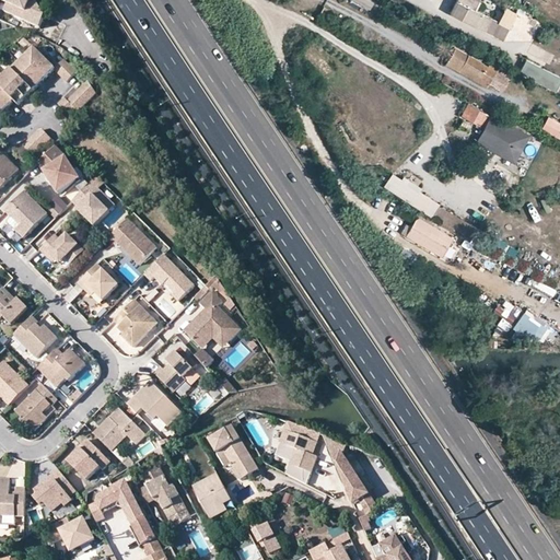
[(7,0),(8,0),(3,10),(39,25),(45,13),(35,0),(7,0)]
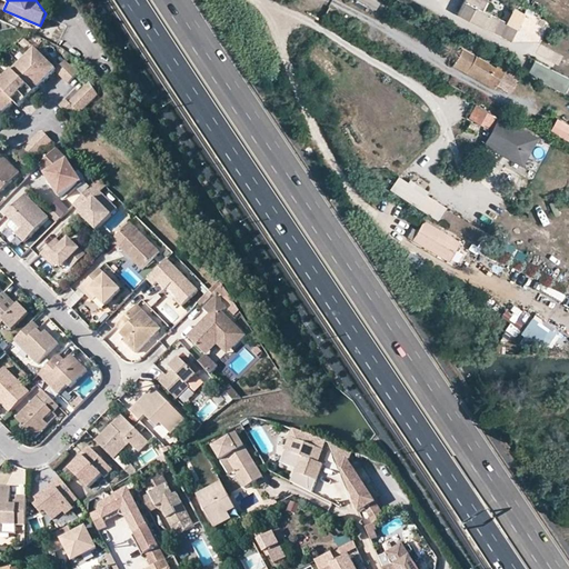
[(479,5),(471,0),(462,0),(460,5),(457,11),(477,22),(481,23),(491,29),(497,18),(478,8),(479,5)]
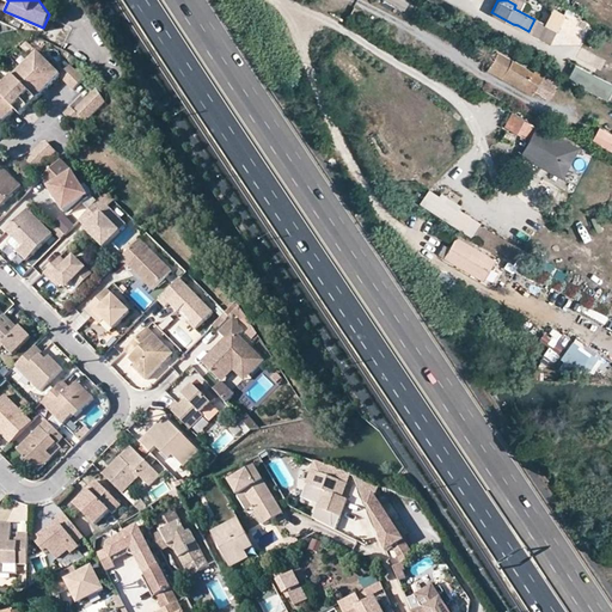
[(60,63),(56,67),(38,49),(29,57),(49,78),(53,75),(55,79),(60,74),(72,87),(83,75),(71,63),(66,68),(60,63)]
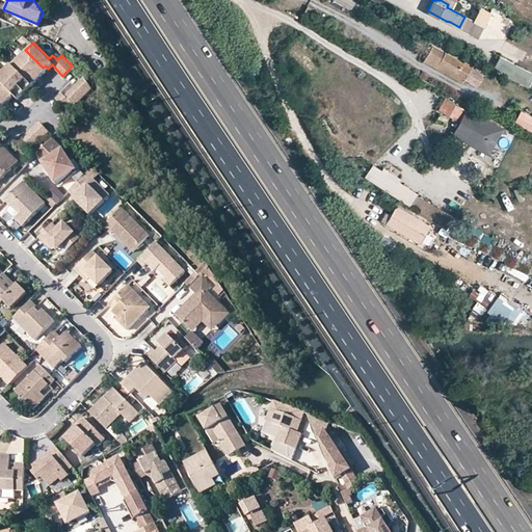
[(46,72),(43,68),(25,50),(19,57),(40,77),(46,72)]
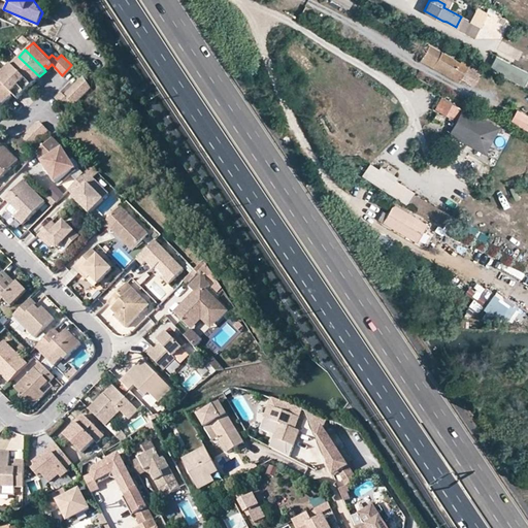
[(440,51),(433,63),(446,70),(455,75),(459,78),(470,61),(460,55),(457,60),(440,51)]
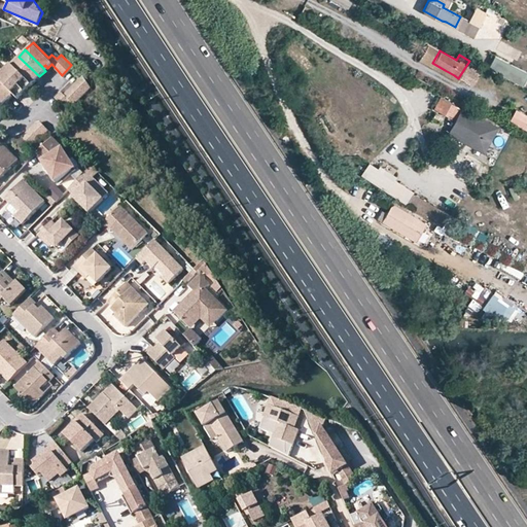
[(32,83),(39,76),(19,57),(11,63),(32,83)]
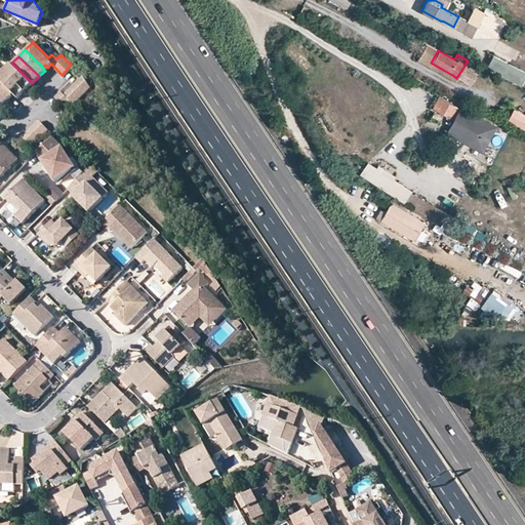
[(494,58),(489,67),(513,80),(518,72),(494,58)]
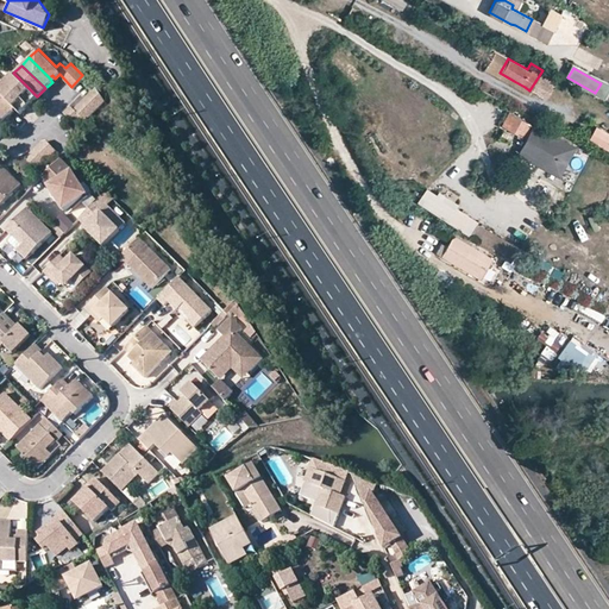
[(29,105),(37,96),(13,73),(5,81),(29,105)]
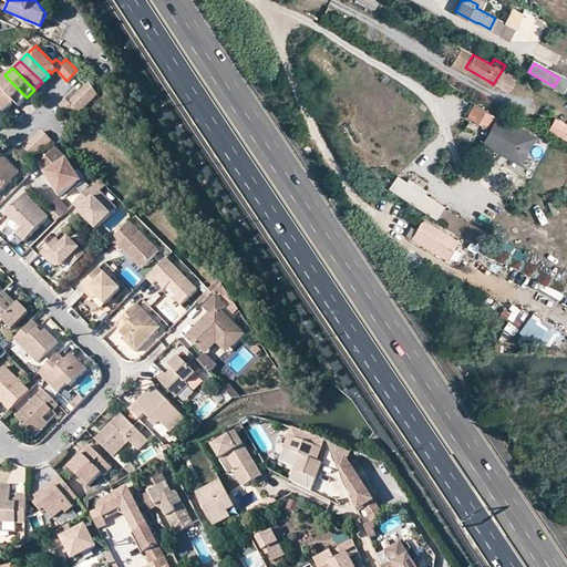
[(19,104),(27,98),(4,75),(0,79),(0,85),(14,100),(19,104)]
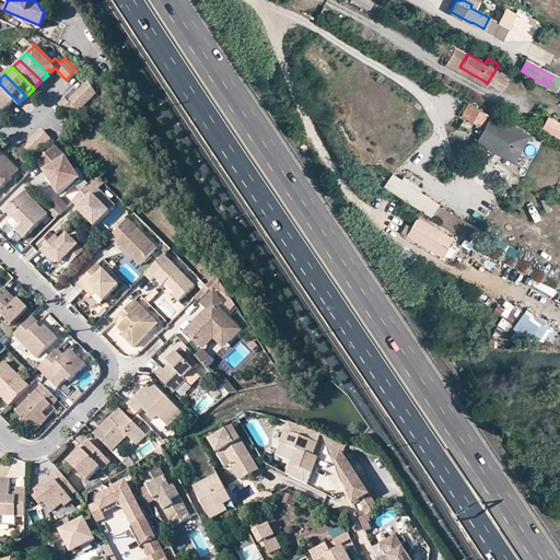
[(76,108),(79,108),(96,91),(88,79),(67,98),(65,95),(58,102),(66,111),(70,111),(73,106),(76,108)]
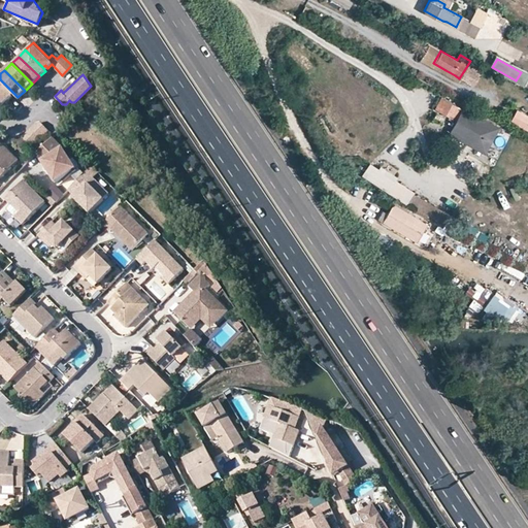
[(0,94),(6,100),(13,93),(0,79),(0,94)]
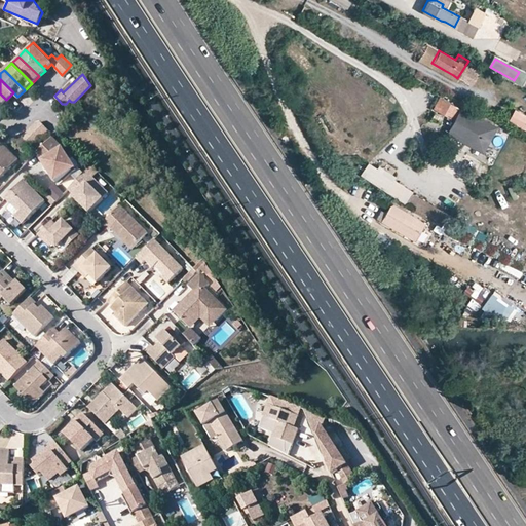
[(439,97),(433,107),(452,117),(458,107),(439,97)]
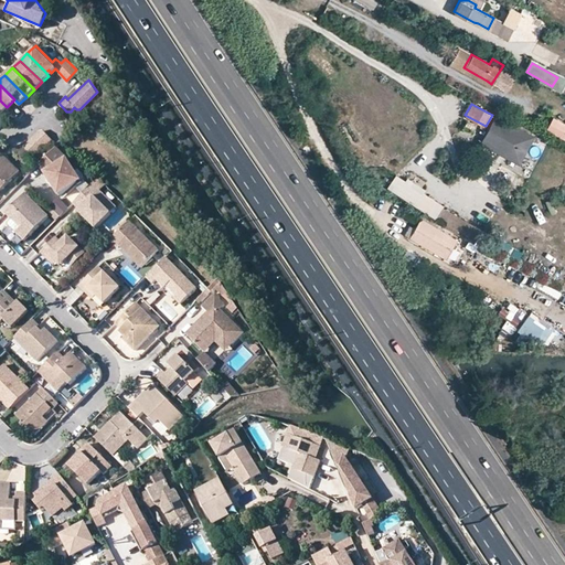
[(564,120),(551,114),(544,127),(563,137),(564,132),(564,120)]
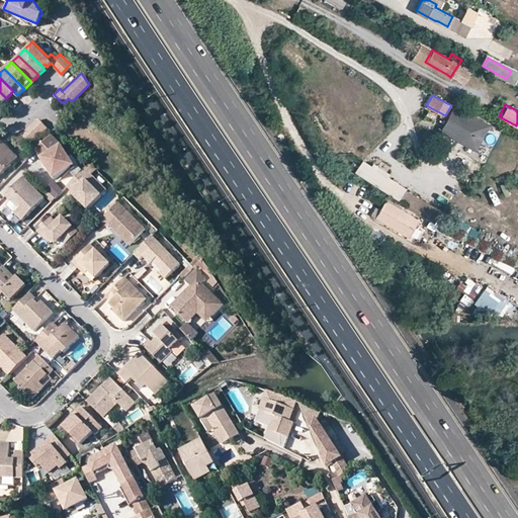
[(476,148),(488,124),(453,106),(441,130),(460,141),(476,148)]
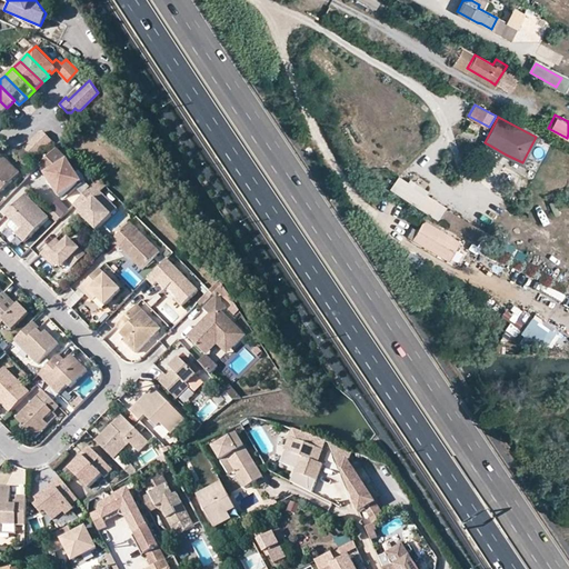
[(52,138),(41,127),(22,146),(33,157),(52,138)]
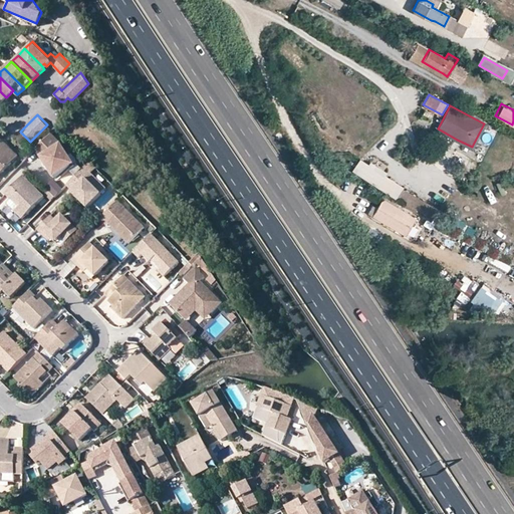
[(40,156),(53,175),(77,160),(70,152),(67,154),(61,143),(50,133),(34,149),(40,156)]
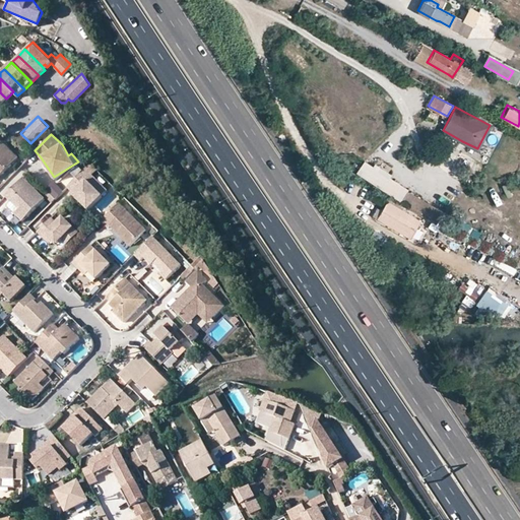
[(0,173),(17,157),(1,140),(0,141),(0,173)]
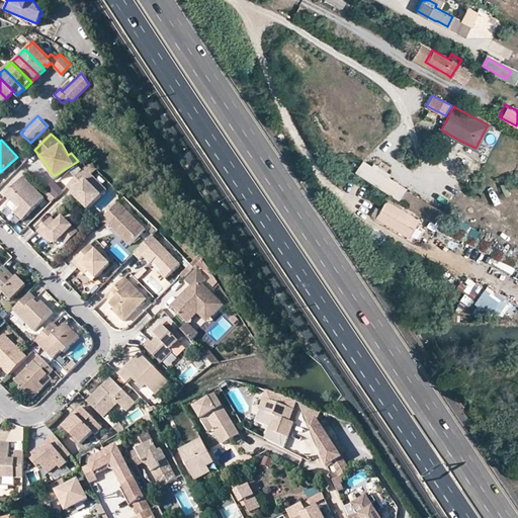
[(399,197),(407,182),(361,157),(353,172),(399,197)]
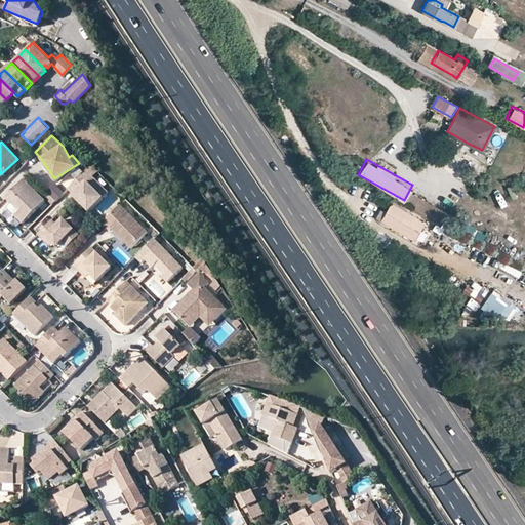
[(90,163),(85,168),(92,175),(97,170),(90,163)]
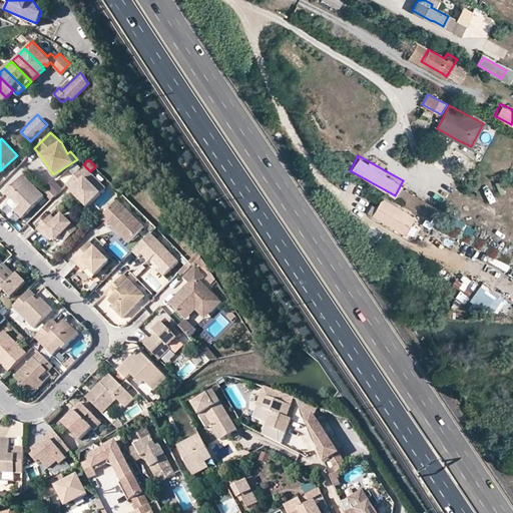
[(89,204),(100,192),(85,177),(90,171),(83,164),(66,182),(70,186),(69,188),(78,198),(87,206),(89,204)]
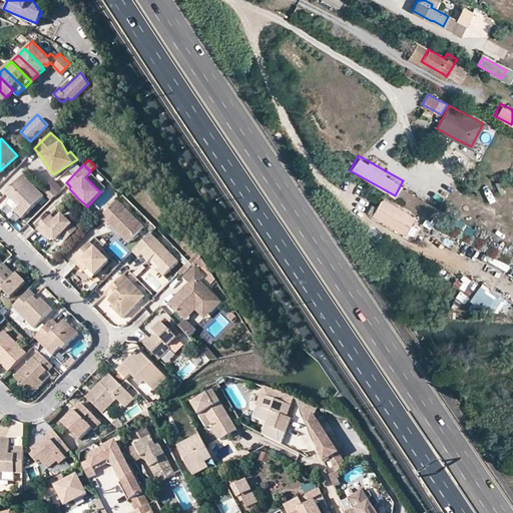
[(100,192),(105,187),(90,171),(85,177),(100,192)]
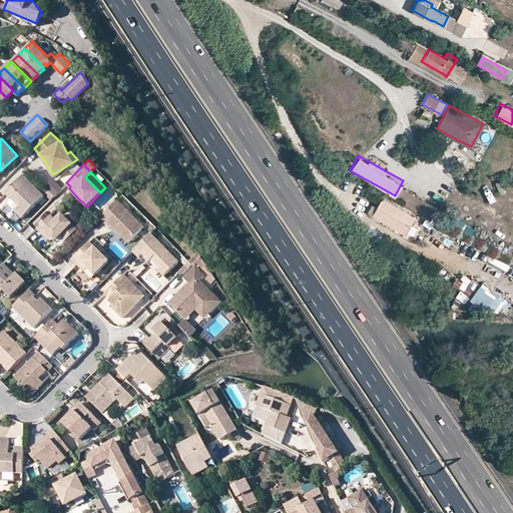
[(22,215),(43,195),(22,174),(5,191),(11,198),(14,195),(20,201),(14,207),(22,215)]
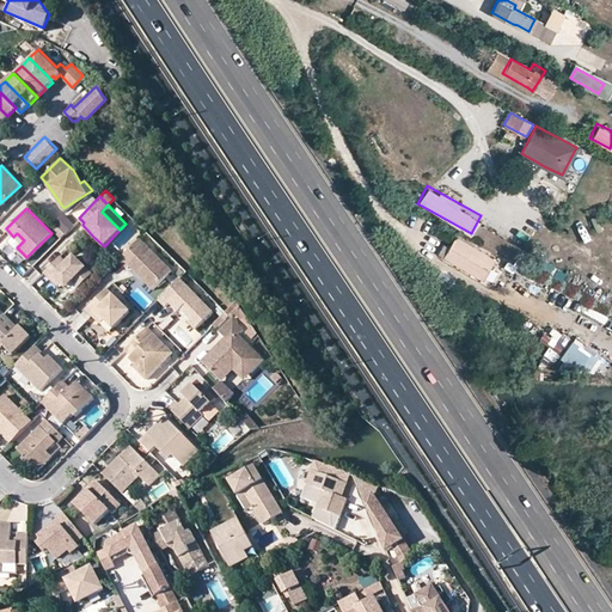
[(61,214),(50,230),(63,239),(74,224),(61,214)]
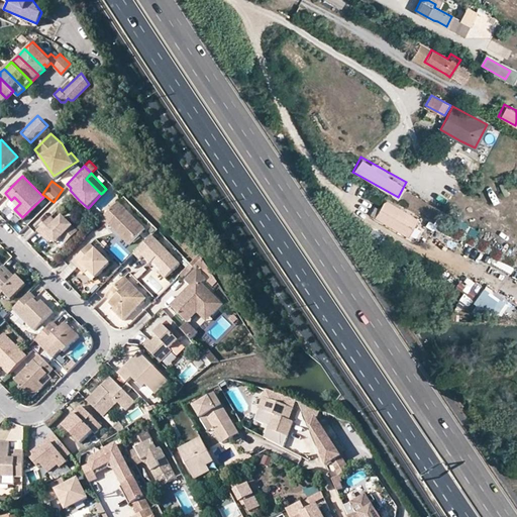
[(70,190),(68,192),(78,202),(79,200),(70,190)]
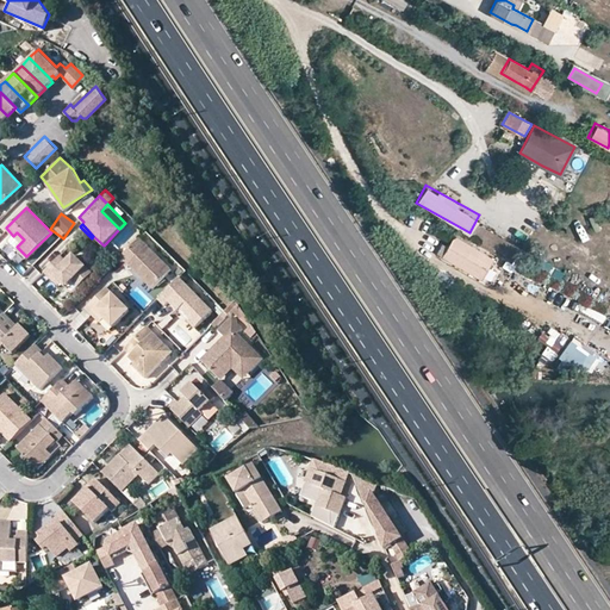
[(453,234),(437,224),(433,234),(448,243),(453,234)]
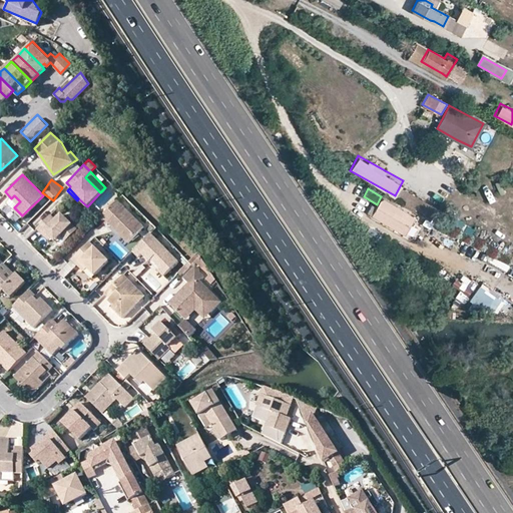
[(438,209),(402,190),(395,203),(400,206),(431,222),(438,209)]
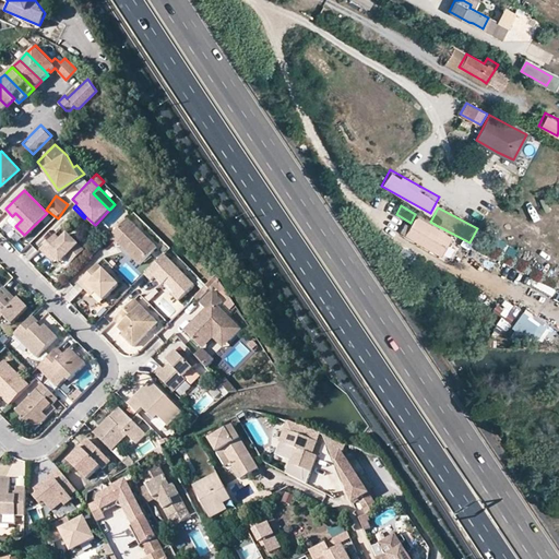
[(22,219),(15,213),(12,216),(8,219),(15,226),(22,219)]
